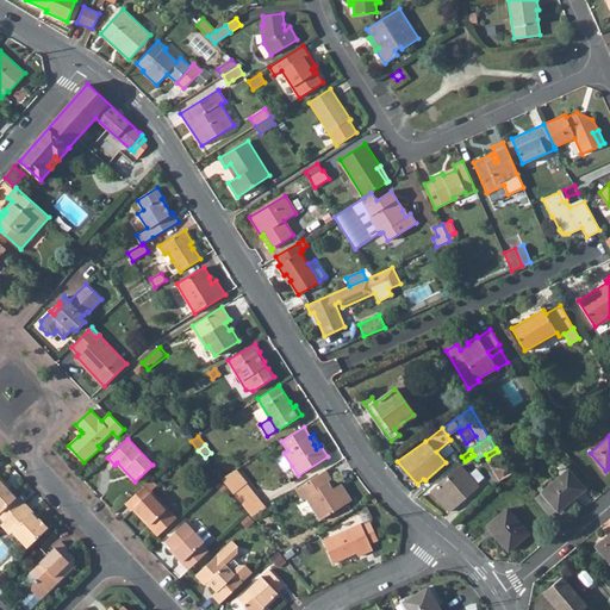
[(490,473),(497,483),(500,479),(511,473),(498,452),(487,459),(495,470),(490,473)]
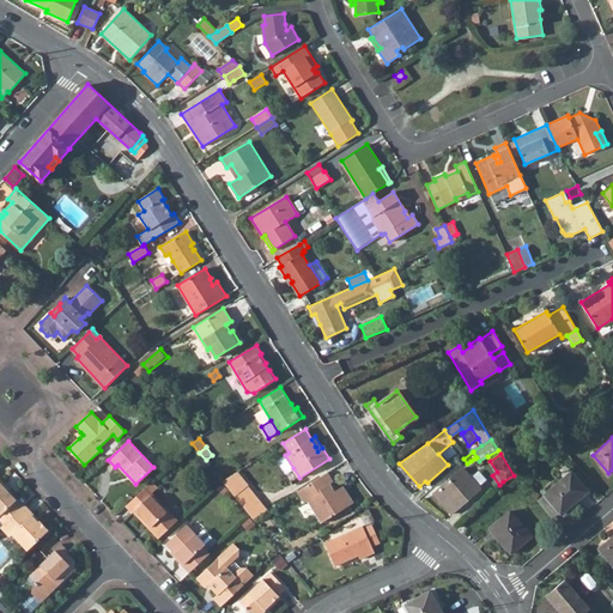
[(285,455),(278,460),(286,473),(293,468),(285,455)]
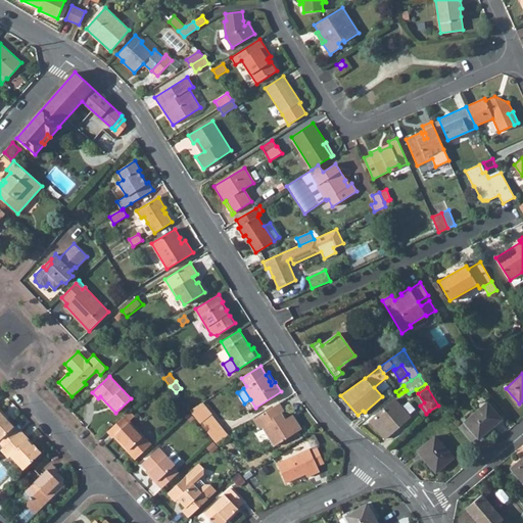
[(431,392),(434,397),(440,394),(437,389),(431,392)]
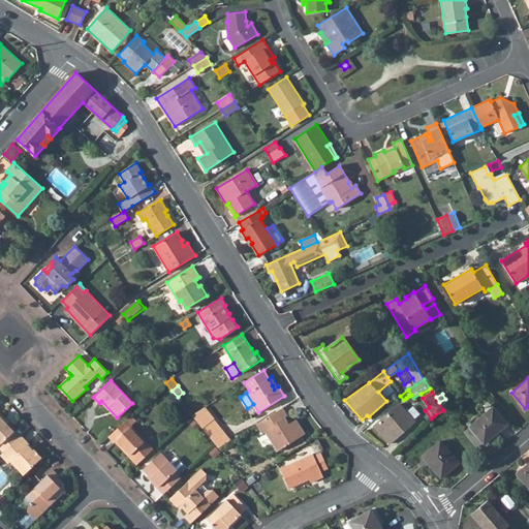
[(374,426),(389,443),(415,421),(413,418),(407,411),(401,403),(374,426)]
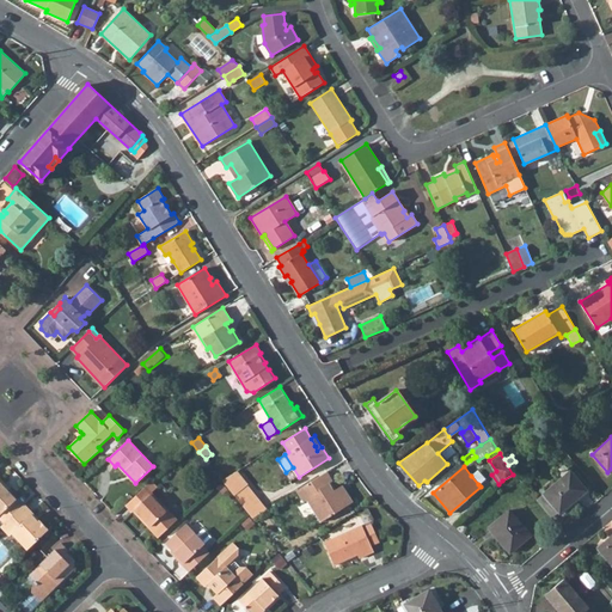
[(478,470),(471,476),(478,484),(485,479),(478,470)]
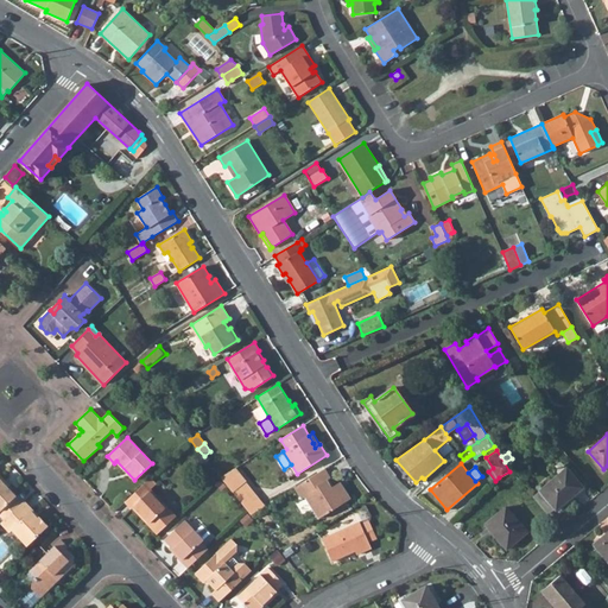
[(248,511),(251,514),(265,506),(234,468),(221,476),(248,511)]
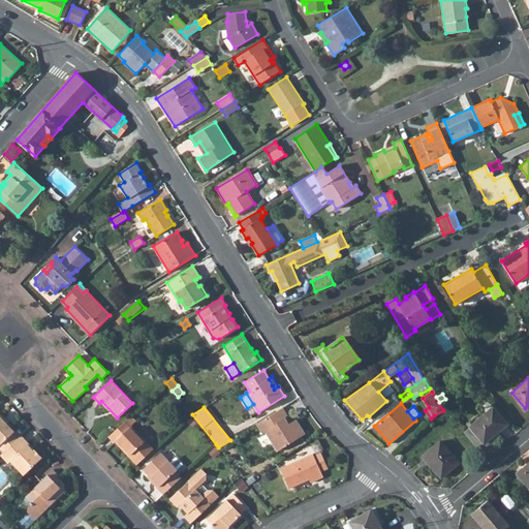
[(266,432),(278,450),(305,434),(296,418),(288,424),(284,417),(287,415),(282,407),(257,424),(263,434),(266,432)]
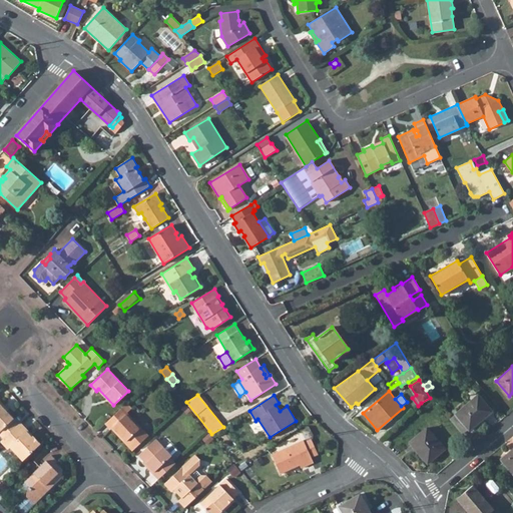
[(468,429),(469,430),(492,410),(478,395),(455,414),(456,415),(468,429)]
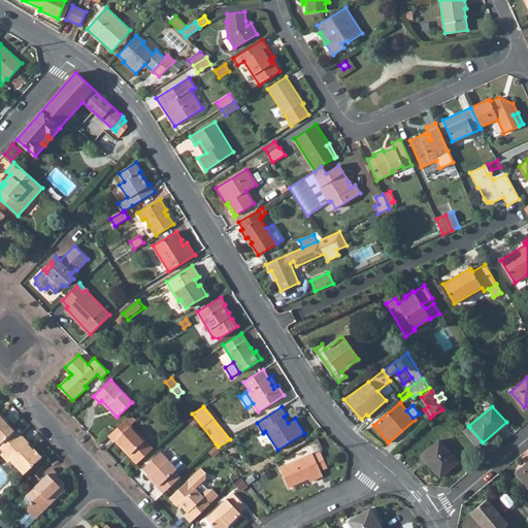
[(0,447),(3,451),(20,436),(14,431),(14,430),(0,415),(0,447)]
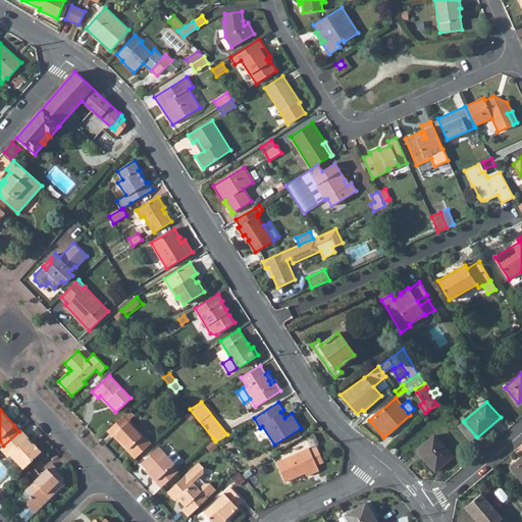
[(135,415),(129,410),(121,417),(126,422),(128,421),(135,415)]
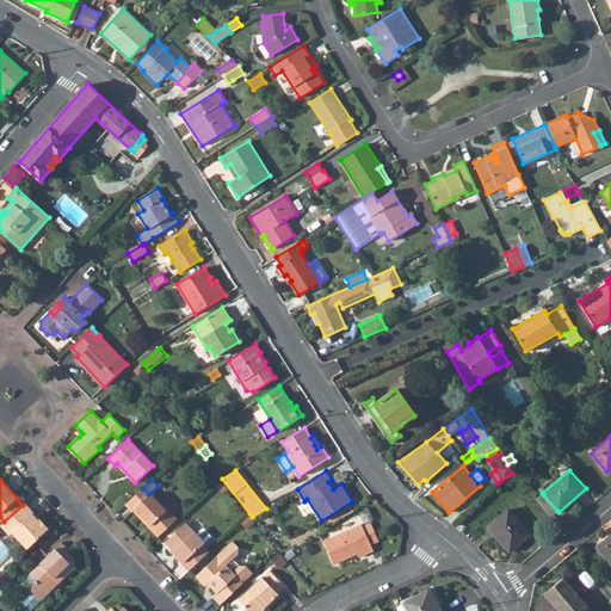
[(142,488),(125,504),(133,511),(134,510),(159,536),(177,519),(150,493),(148,494),(142,488)]
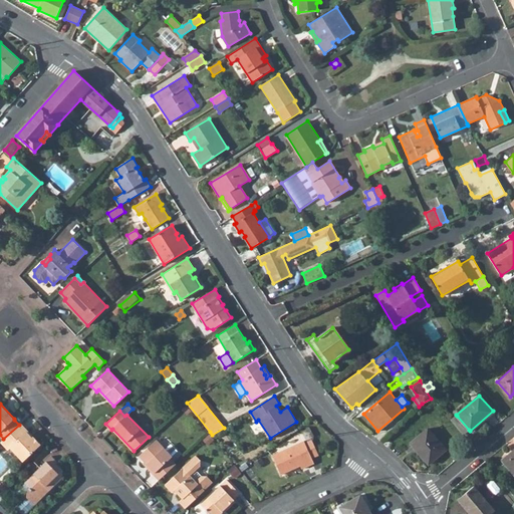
[(451,421),(463,435),(469,430),(457,416),(451,421)]
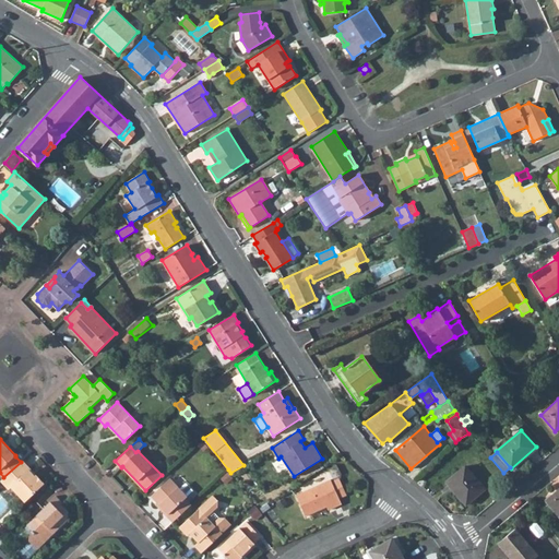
[(3,477),(1,480),(9,488),(11,486),(25,501),(44,483),(36,474),(35,475),(30,470),(31,468),(23,460),(21,462),(3,477)]
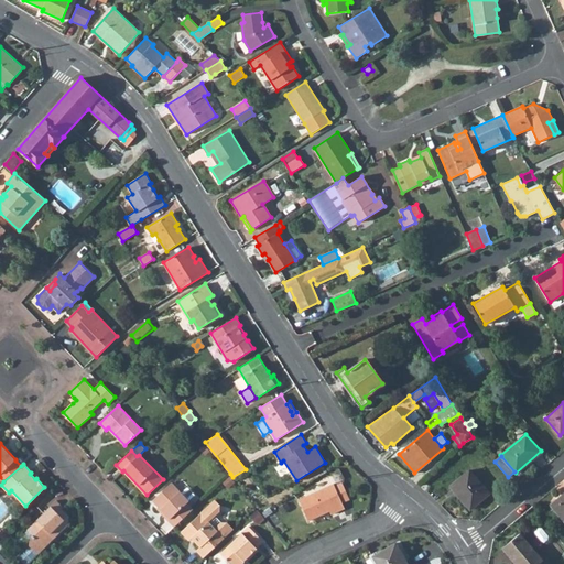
[(469,470),(451,486),(470,509),(489,492),(469,470)]
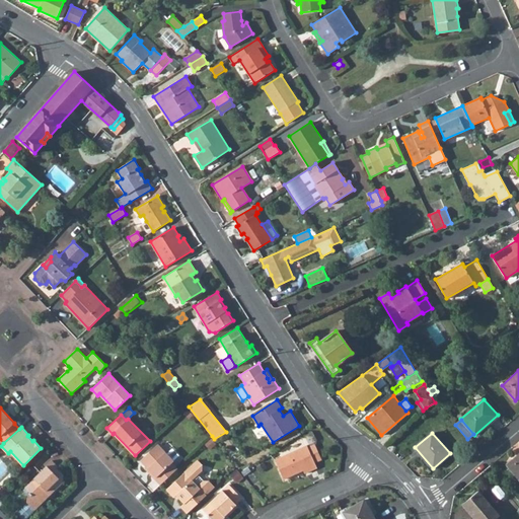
[(158,443),(140,460),(146,466),(156,476),(154,478),(160,485),(177,468),(172,462),(174,460),(173,460),(167,453),(158,443)]
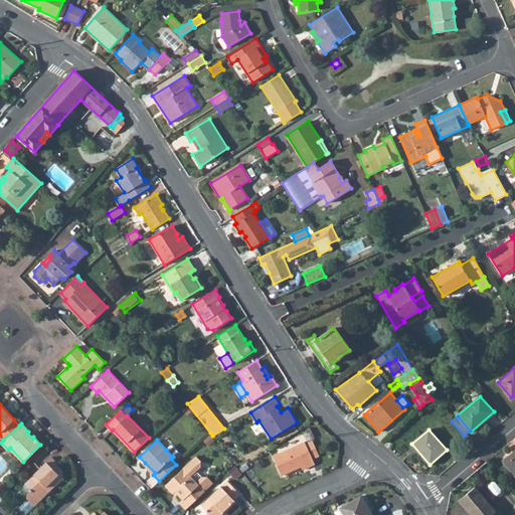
[(306,444),(312,458),(319,455),(313,441),(306,444)]
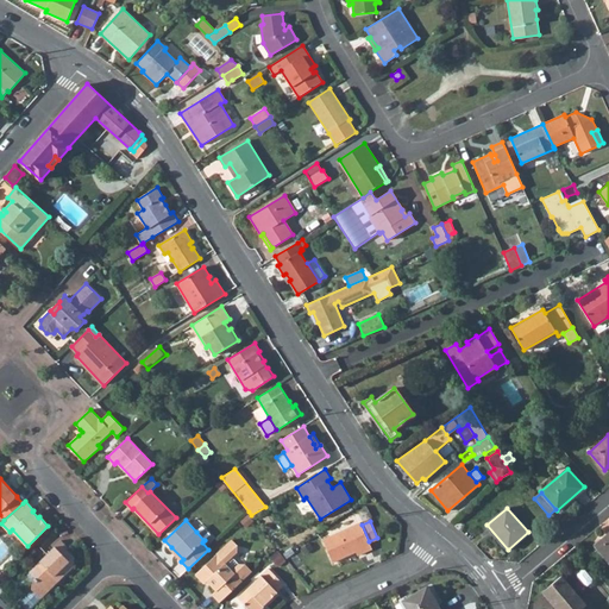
[(322,539),(333,562),(356,551),(360,550),(362,553),(372,548),(369,541),(362,525),(360,522),(322,539)]
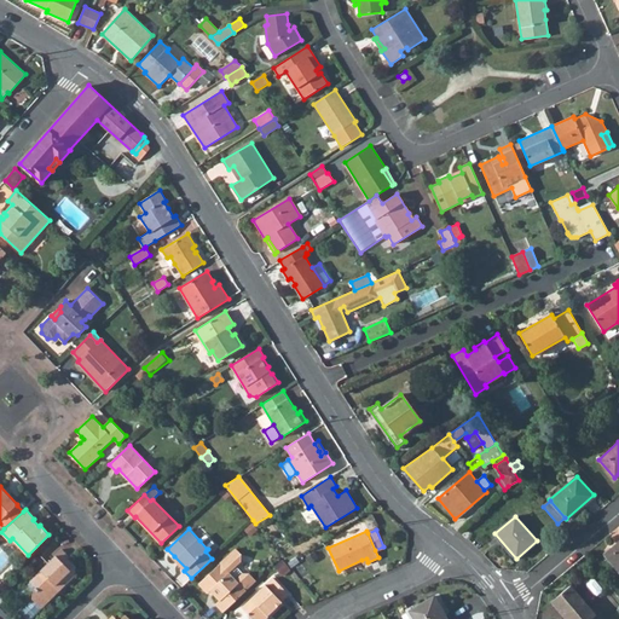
[(200,541),(207,549),(214,542),(206,534),(200,541)]
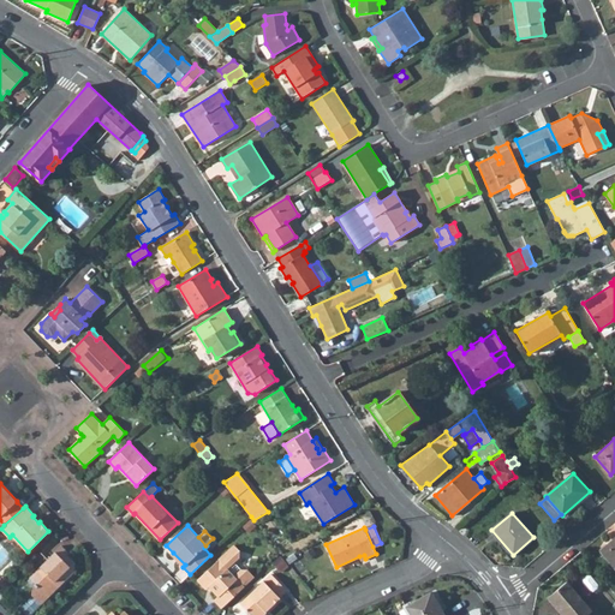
[(614,537),(599,550),(614,567),(614,537)]
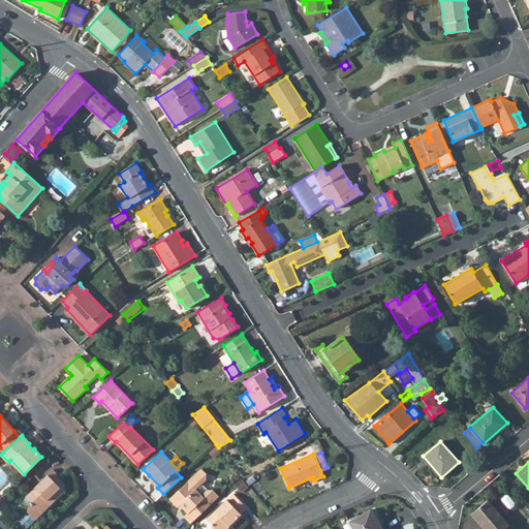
[(0,488),(10,478),(0,466),(0,488)]
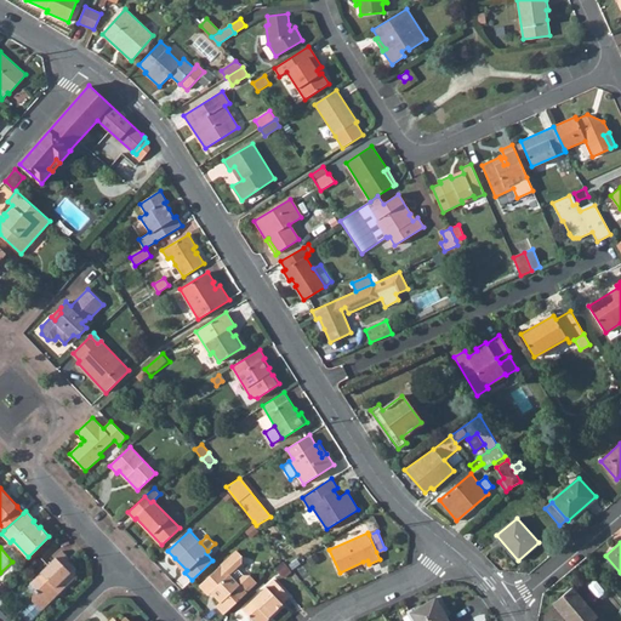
[(30,584),(36,590),(33,594),(33,600),(43,610),(56,596),(56,592),(58,590),(60,592),(75,576),(72,571),(74,569),(73,565),(68,560),(70,559),(63,551),(30,584)]
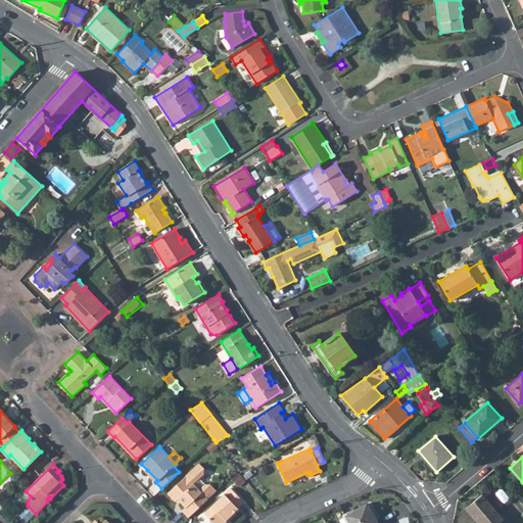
[(186,476),(168,493),(175,502),(178,498),(185,507),(182,511),(188,517),(208,498),(221,486),(217,481),(210,481),(206,485),(200,479),(201,474),(195,468),(186,476)]
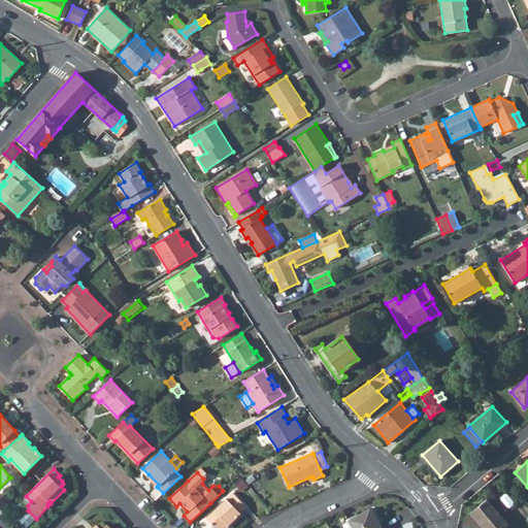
[(149,474),(147,475),(157,487),(159,485),(149,474)]
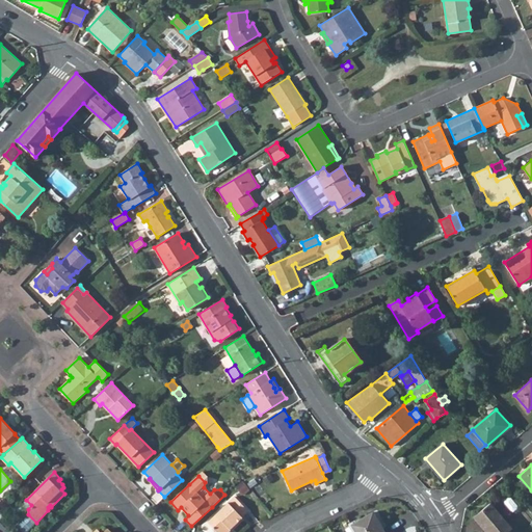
[(208,522),(217,531),(228,531),(231,529),(236,523),(237,524),(243,517),(242,516),(248,510),(235,496),(208,522)]
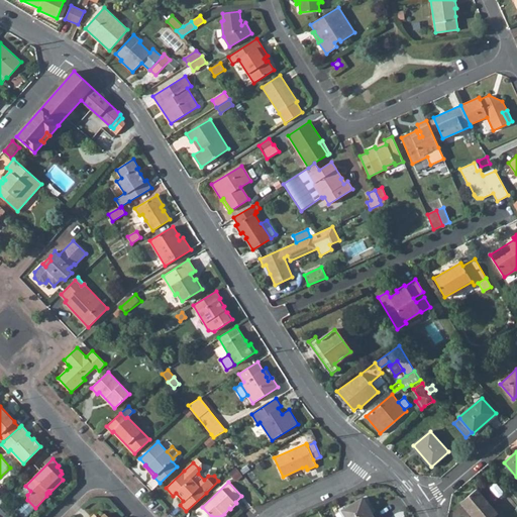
[(494,485),(491,487),(491,490),(497,497),(499,497),(502,495),(502,492),(497,485),(494,485)]
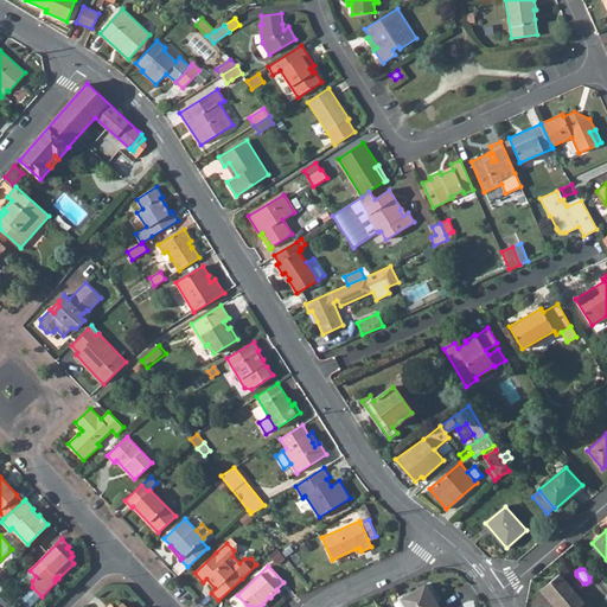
[(558,606),(576,606),(583,602),(560,574),(542,590),(550,600),(554,598),(561,606),(558,606)]
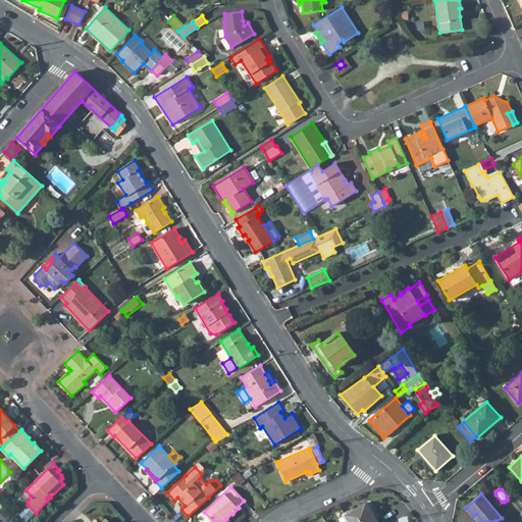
[(366,502),(362,504),(372,520),(375,519),(366,502)]
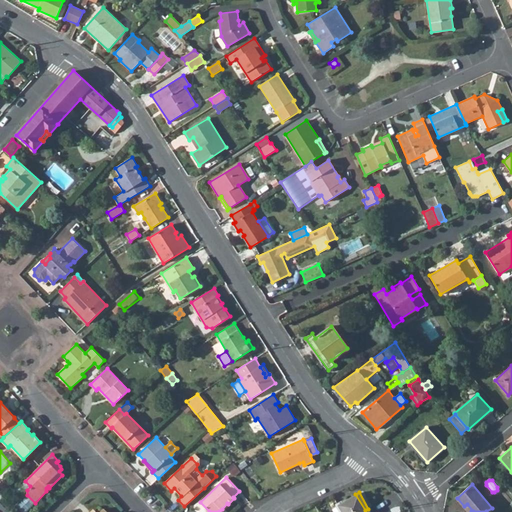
[(355,494),(333,508),(335,511),(370,511),(368,509),(365,510),(355,494)]
